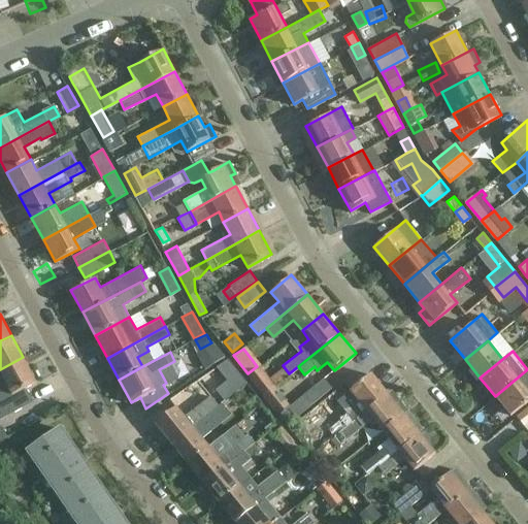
[(0,418),(32,401),(25,387),(36,381),(23,357),(0,369),(0,418)]
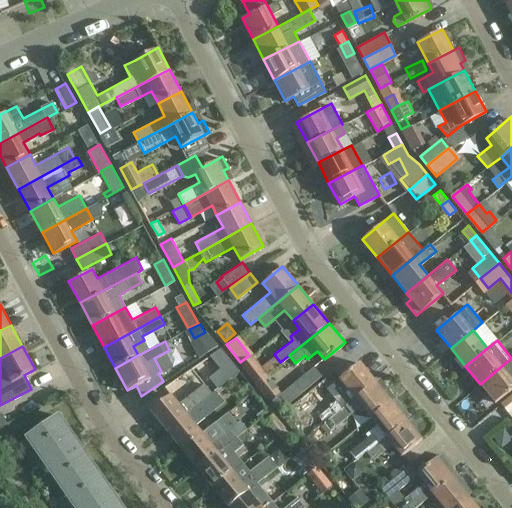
[(241,363),(254,382),(263,375),(266,373),(252,356),(241,363)]
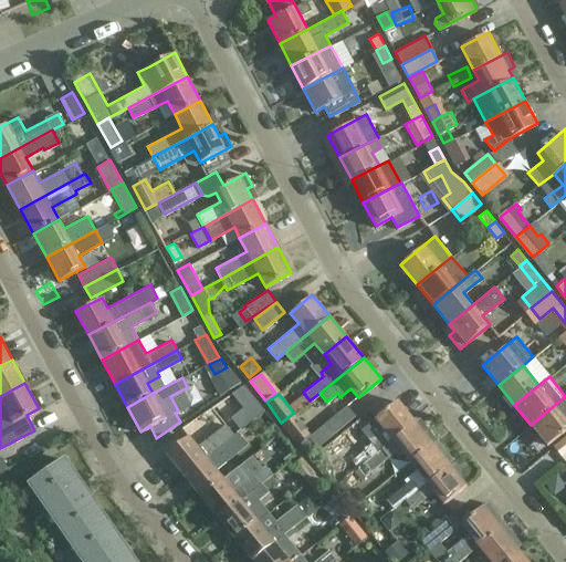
[(565,428),(565,397),(565,396),(531,425),(547,445),(565,428)]
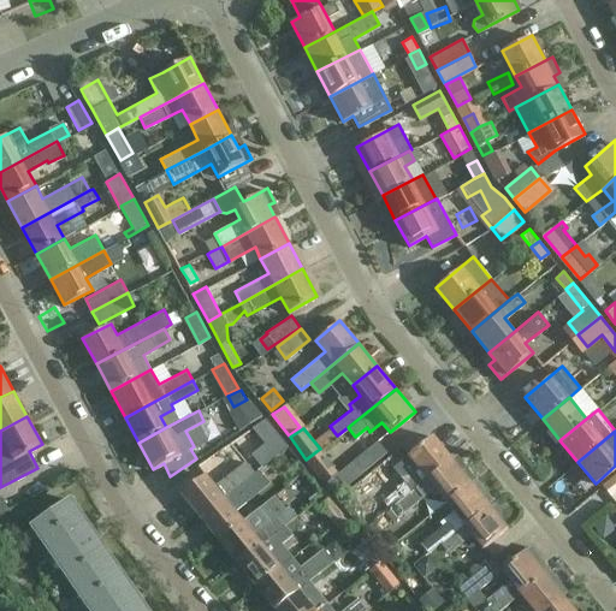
[(392,505),(450,456),(433,434),(408,455),(419,468),(385,497),(392,505)]
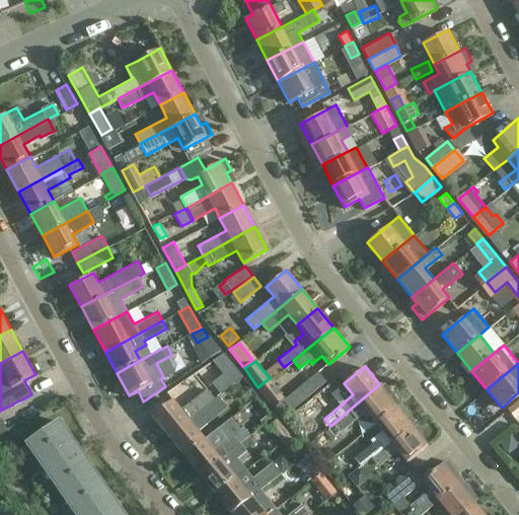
[(257,387),(274,407),(282,416),(326,379),(318,370),(282,399),(267,380),(257,387)]
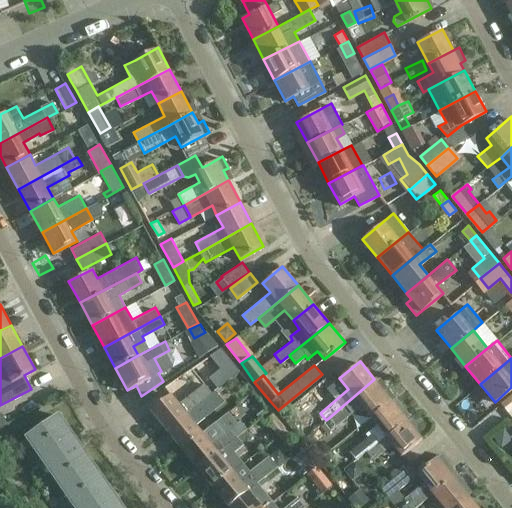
[(369,415),(389,398),(393,394),(380,377),(375,381),(374,379),(326,420),(320,425),(325,431),(330,429),(358,408),(361,411),(364,408),(369,415)]
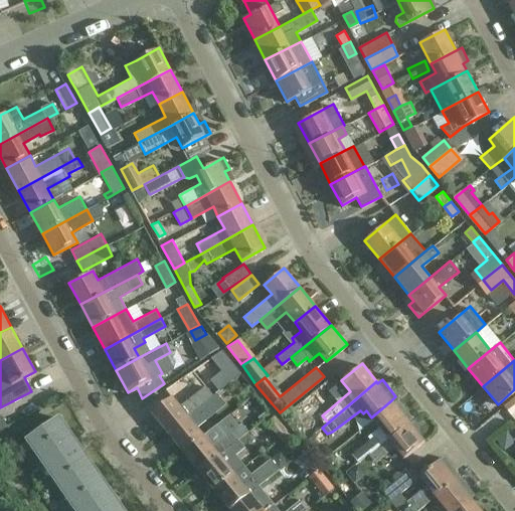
[(167,432),(213,394),(205,384),(180,405),(172,395),(151,412),(167,432)]
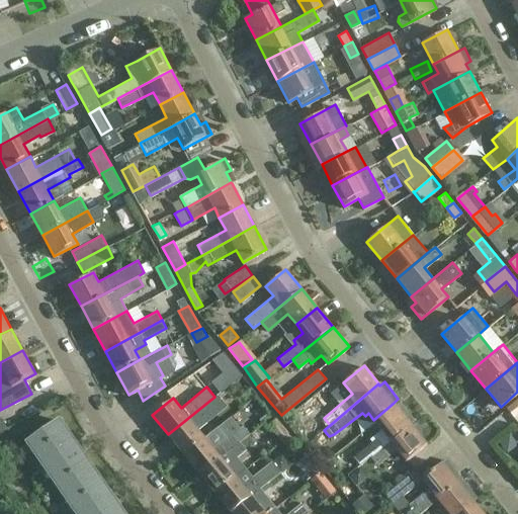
[(184,454),(204,437),(197,429),(227,406),(218,395),(214,397),(168,434),(184,454)]
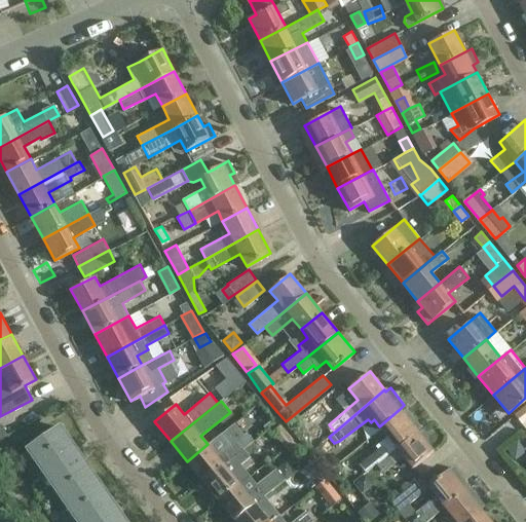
[(525,404),(515,413),(525,426),(525,404)]
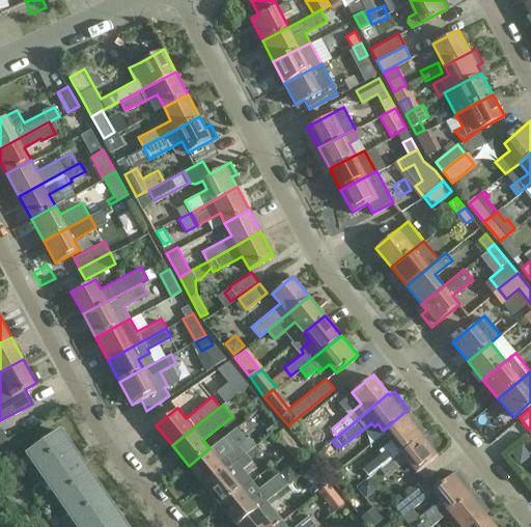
[(408,409),(403,413),(383,431),(391,440),(379,449),(381,452),(362,468),(368,475),(379,467),(390,458),(399,450),(424,430),(408,409)]
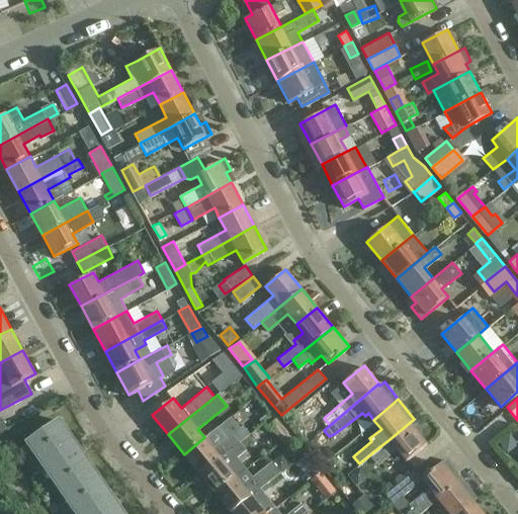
[(282,437),(288,432),(275,417),(269,422),(282,437)]
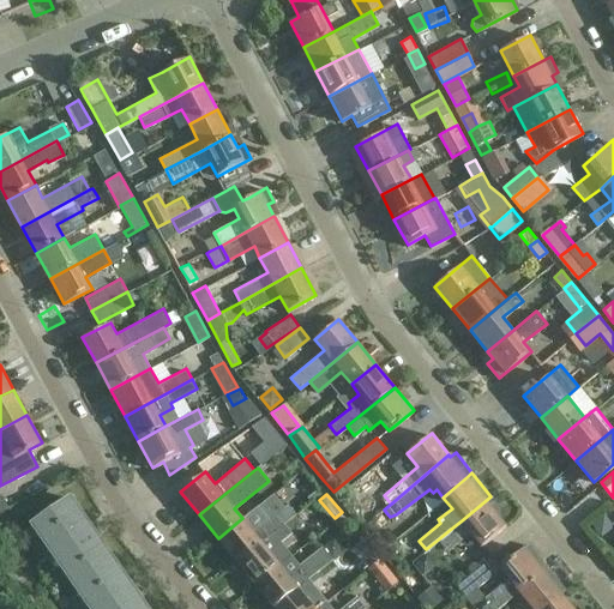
[(44,560),(92,528),(71,496),(31,523),(48,546),(40,552),(44,560)]
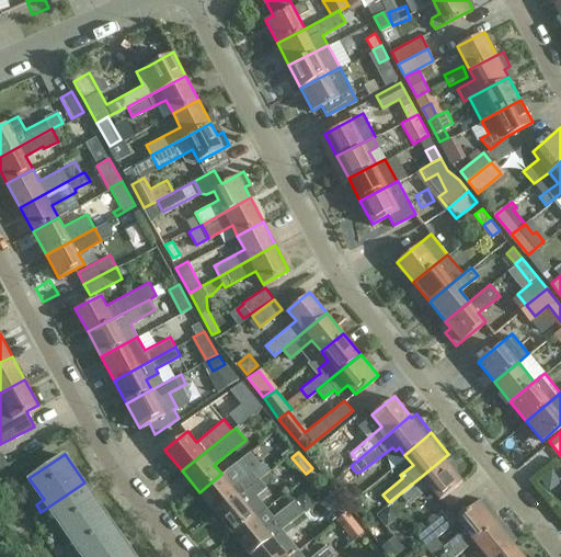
[(448,454),(422,476),(441,498),(462,480),(445,459),(449,455),(448,454)]
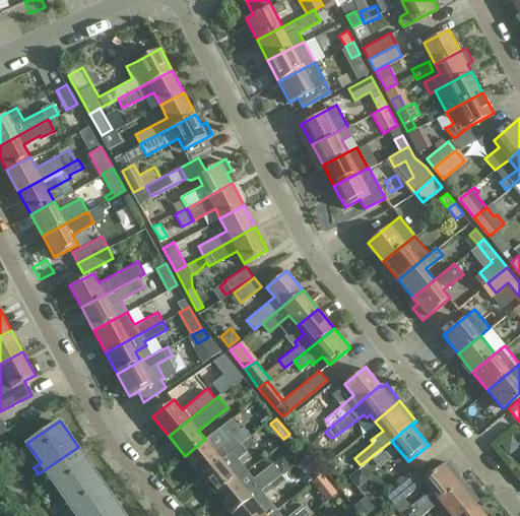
[(205,439),(185,456),(200,475),(244,440),(250,435),(243,427),(214,450),(205,439)]
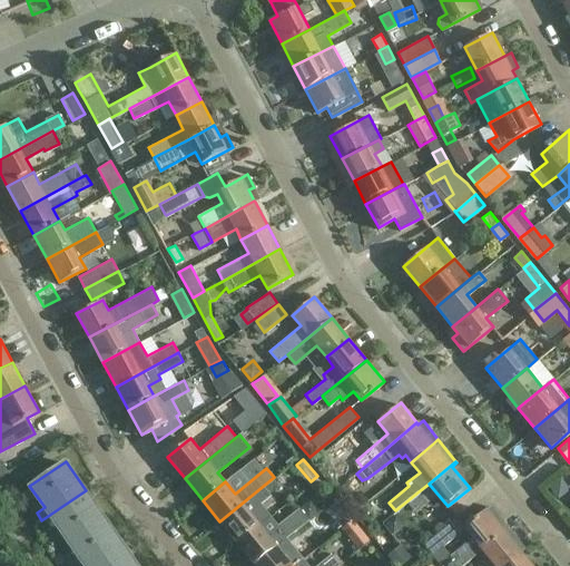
[(237,543),(259,524),(271,515),(261,503),(271,494),(268,493),(273,488),(267,482),(219,521),(237,543)]
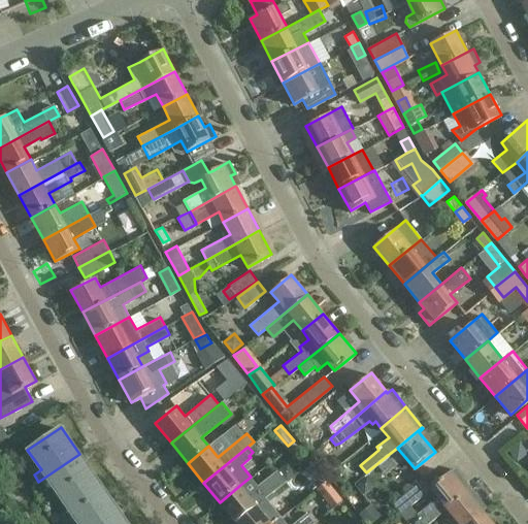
[(51,484),(64,503),(98,480),(79,454),(38,482),(39,483),(34,487),(38,493),(51,484)]
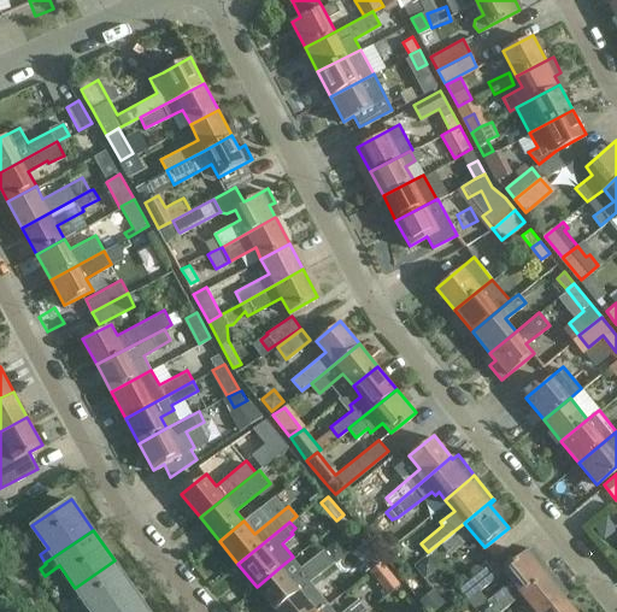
[(453,531),(440,542),(450,553),(463,542),(453,531)]
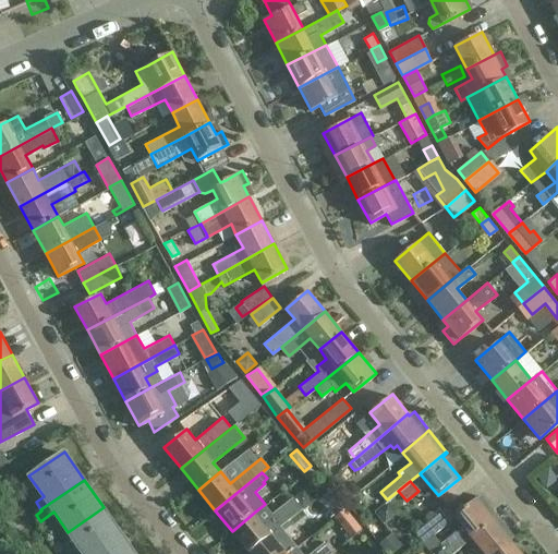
[(304,488),(295,495),(295,497),(302,505),(304,506),(313,498),(304,488)]
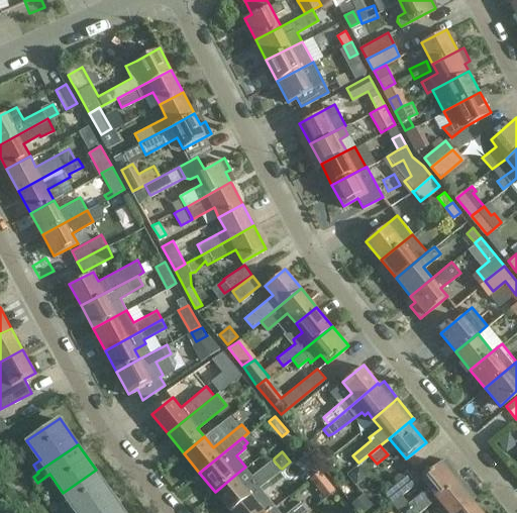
[(416,512),(436,497),(460,477),(445,457),(433,467),(426,457),(383,493),(391,503),(400,512),(416,512)]
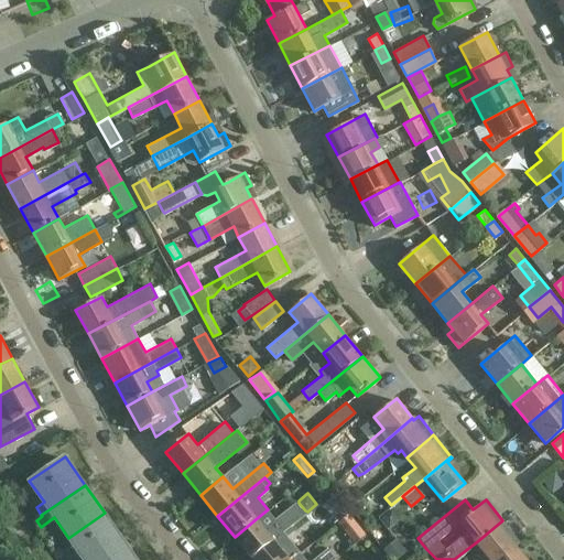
[(328,509),(338,520),(348,512),(339,501),(328,509)]
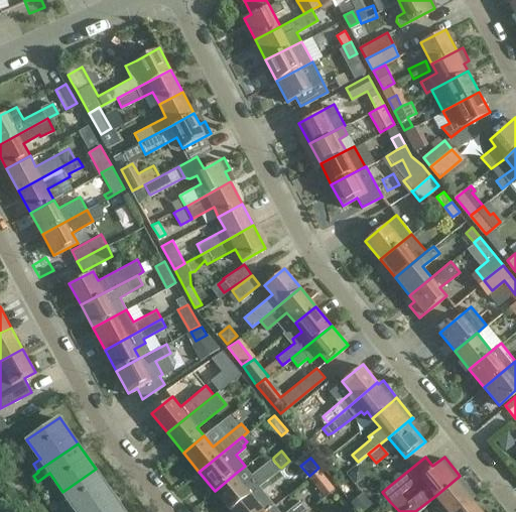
[(235,474),(215,491),(230,510),(259,486),(279,469),(272,460),(271,459),(270,459),(251,474),(245,466),(235,474)]
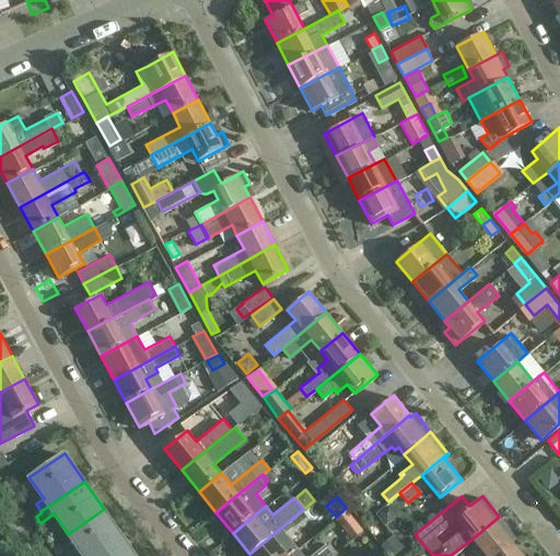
[(388,506),(378,512),(386,521),(395,513),(388,506)]
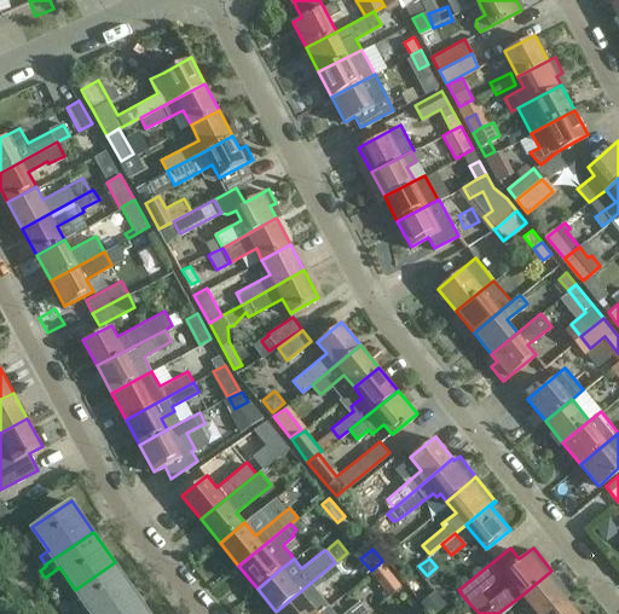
[(391,595),(403,585),(382,561),(371,571),(391,595)]
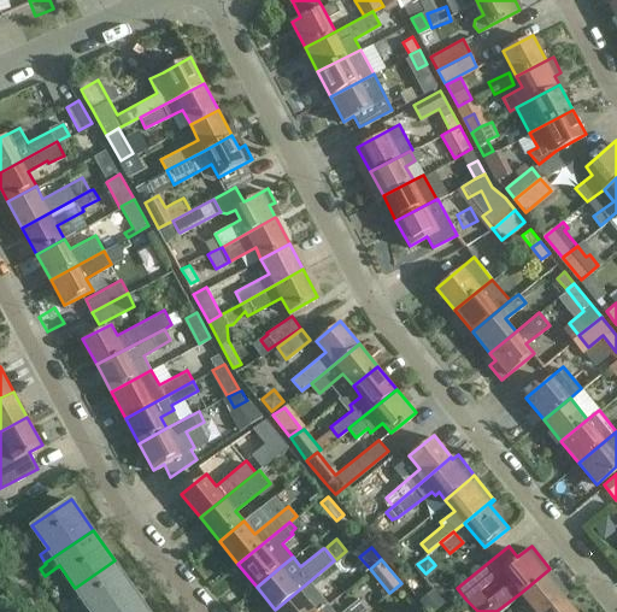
[(90,611),(105,611),(135,592),(115,560),(75,588),(90,611)]
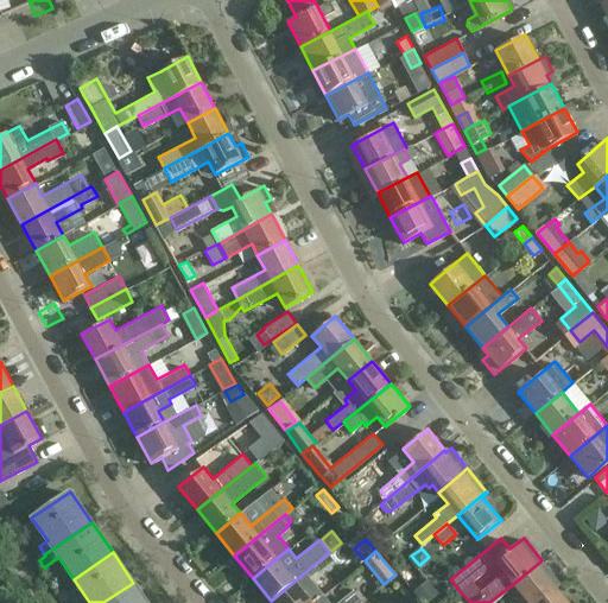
[(561,583),(542,560),(513,584),(524,598),(527,602),(536,602),(556,586),(561,583)]
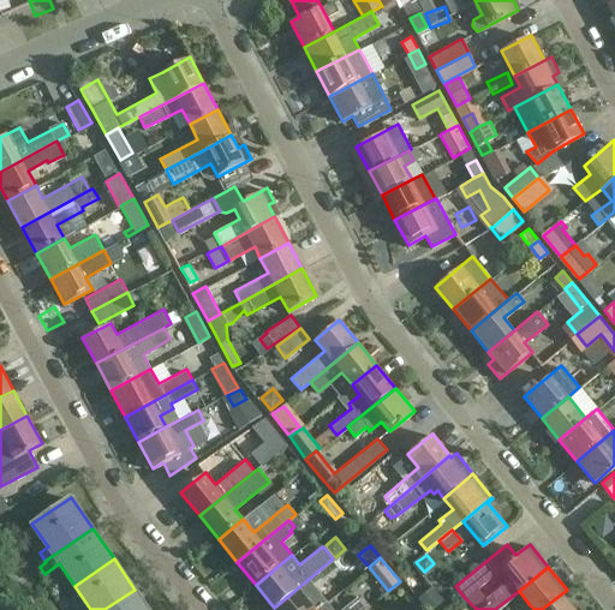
[(275,609),(316,609),(327,602),(309,579),(274,608),(275,609)]
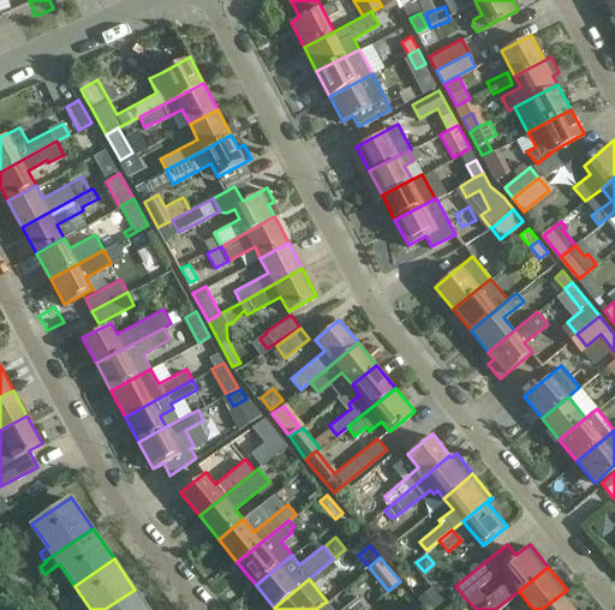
[(433,586),(419,597),(429,609),(430,609),(443,599),(433,586)]
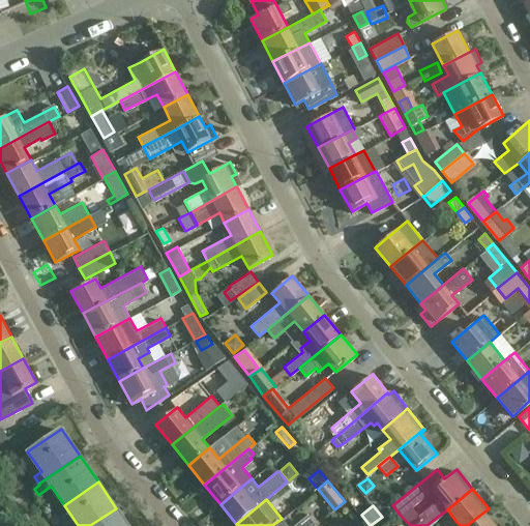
[(128,525),(116,508),(90,525),(128,525)]
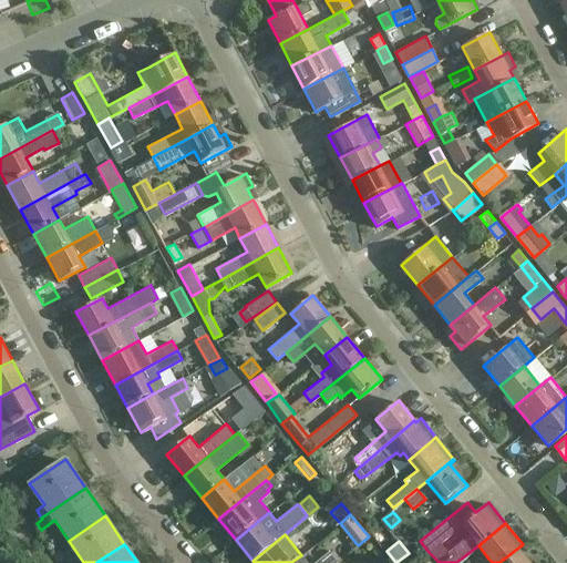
[(531,562),(518,548),(500,562),(531,562)]
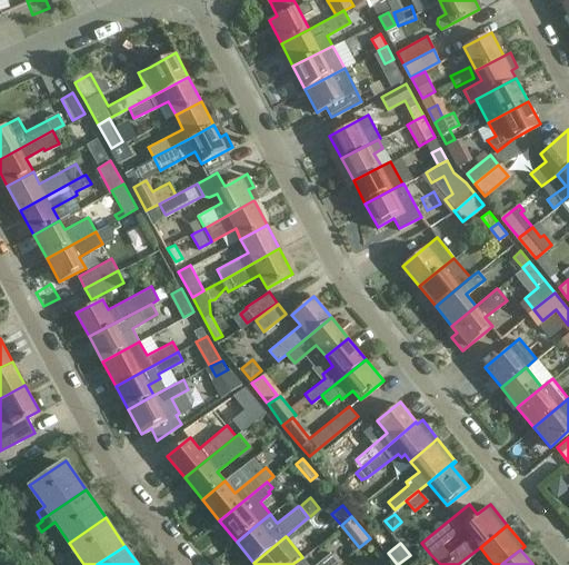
[(336,564),(339,563),(330,553),(313,564),(309,564),(302,557),(292,564),(336,564)]
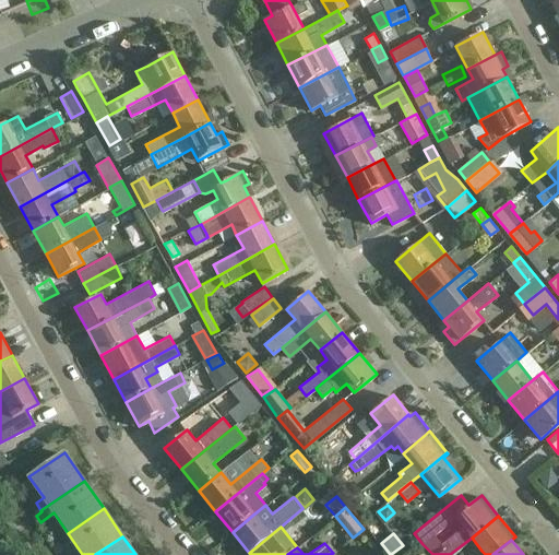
[(379,554),(370,544),(361,552),(364,554),(379,554)]
